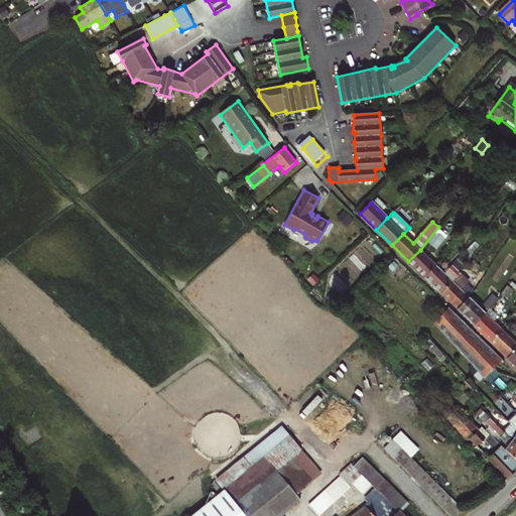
[(438,229),(428,243),(437,250),(447,236),(438,229)]
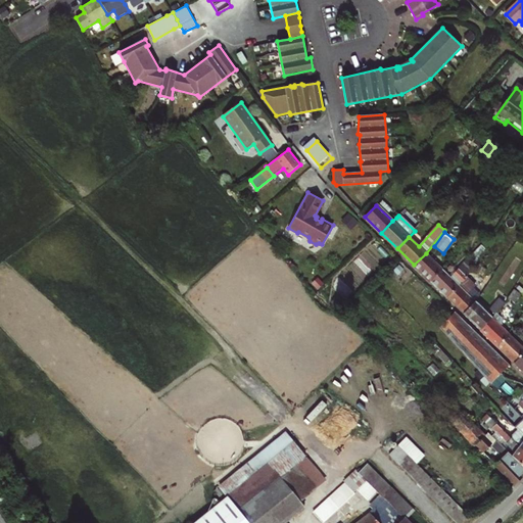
[(479,244),(469,258),(476,265),(486,249),(479,244)]
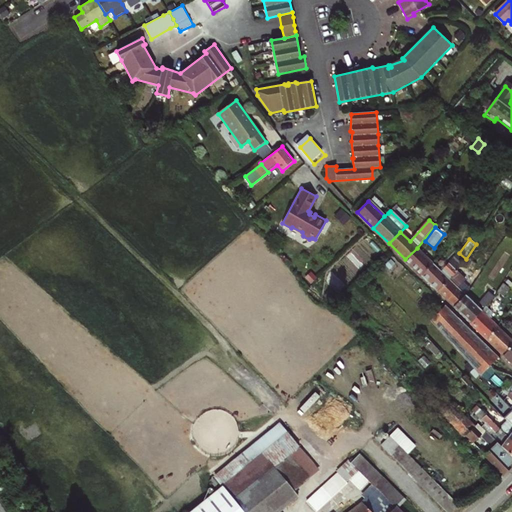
[(433,263),(417,248),(405,259),(421,275),(433,263)]
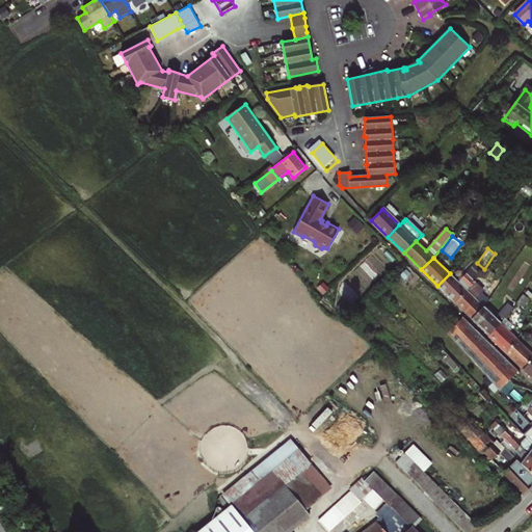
[(450,273),(437,286),(454,302),(473,285),(474,283),(484,269),(477,263),(463,276),(459,282),(457,281),(450,273)]
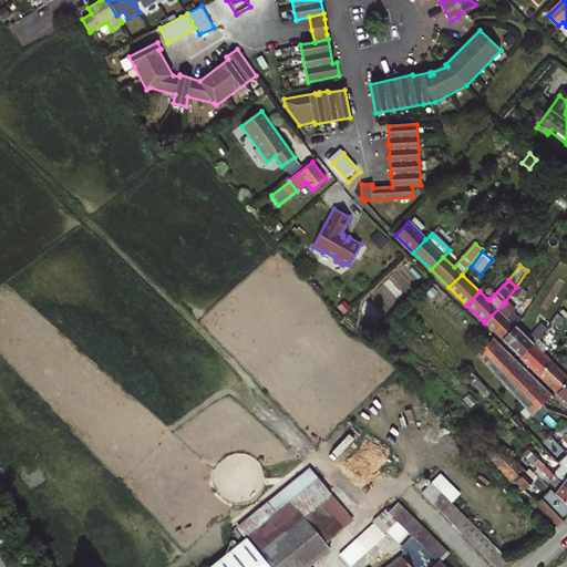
[(504,303),(484,322),(503,340),(515,327),(509,321),(517,312),(505,301),(504,303)]
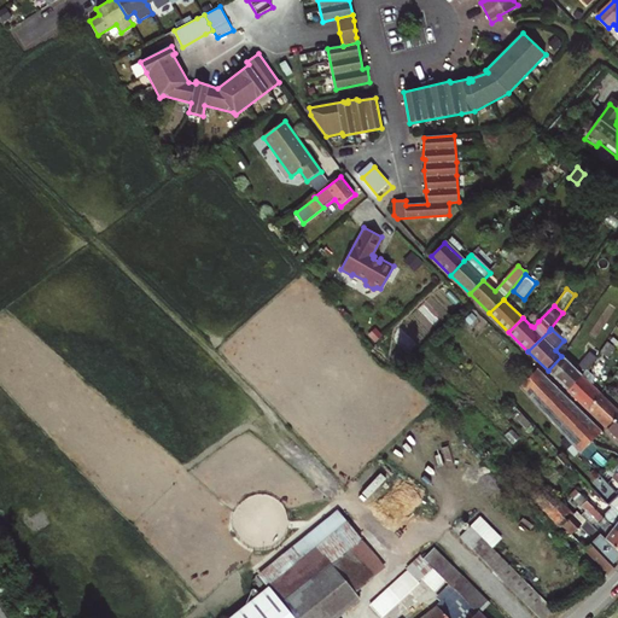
[(606,342),(600,351),(607,357),(616,349),(606,342)]
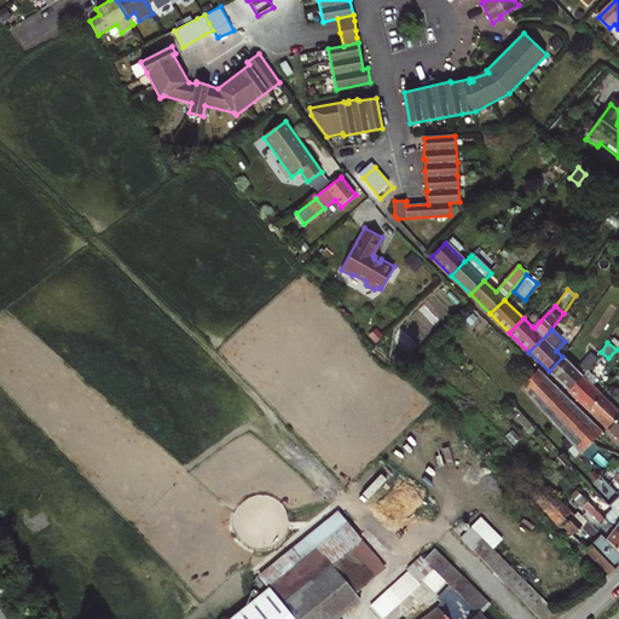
[(392,357),(399,364),(406,356),(399,350),(392,357)]
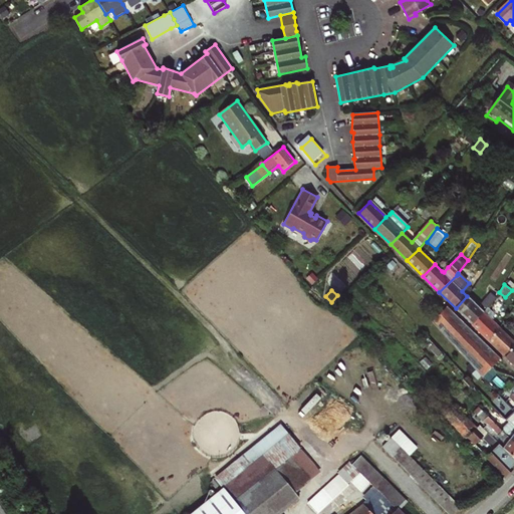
[(482,304),(487,308),(488,307),(495,299),(490,295),(482,304)]
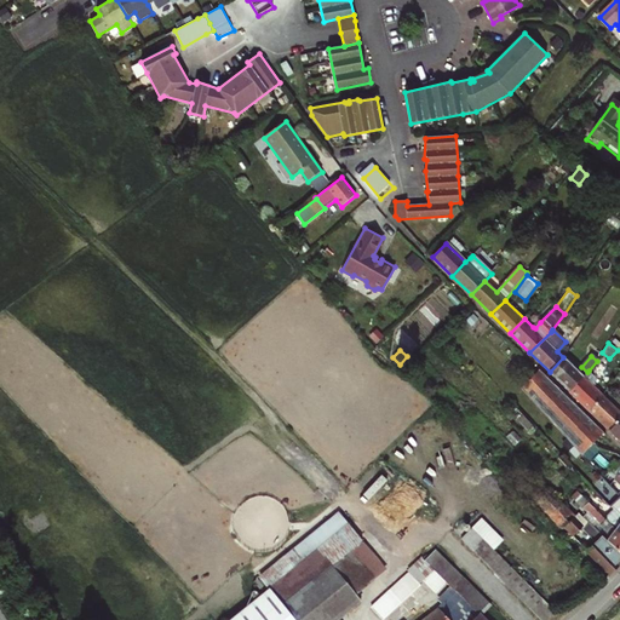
[(563,357),(550,372),(569,391),(584,377),(563,357)]
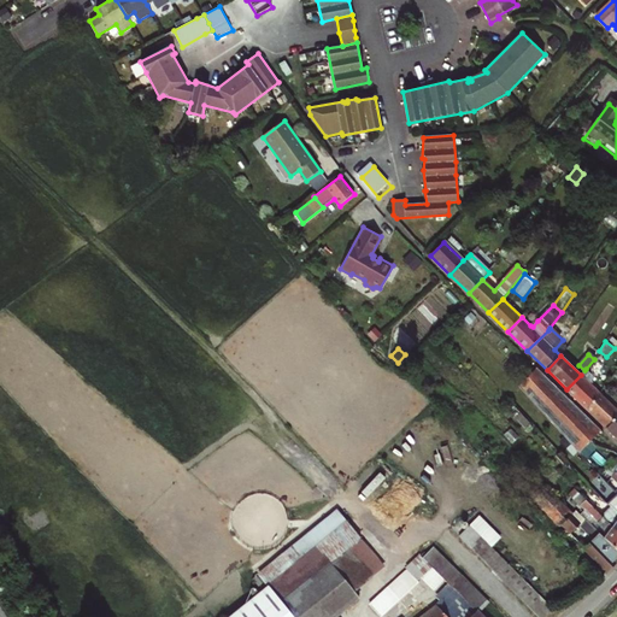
[(536,368),(519,386),(580,452),(600,430),(536,368)]
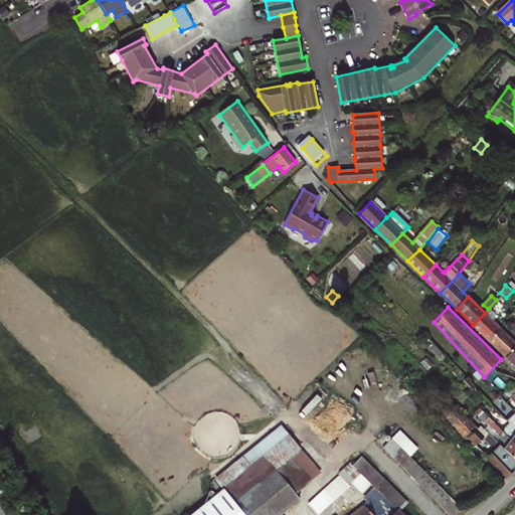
[(485,313),(491,319),(496,315),(489,308),(488,309),(485,313)]
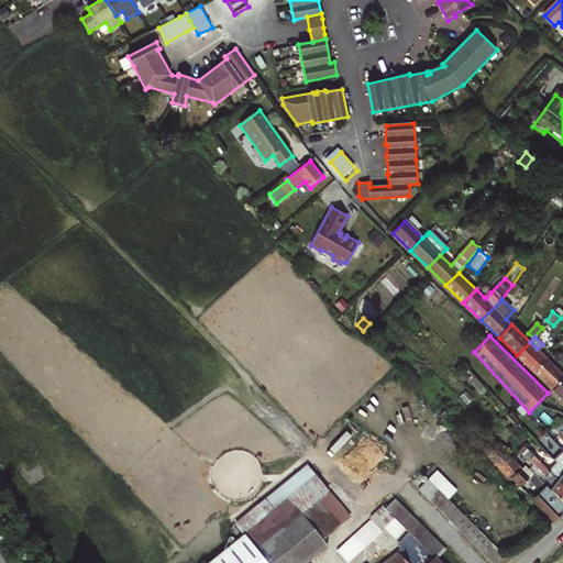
[(530,342),(517,355),(534,373),(549,361),(537,349),(530,342)]
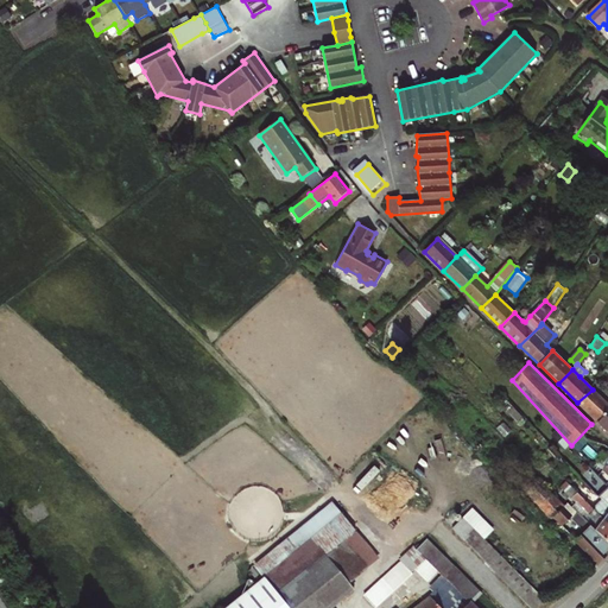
[(607,409),(607,404),(593,390),(577,403),(597,422),(607,409)]
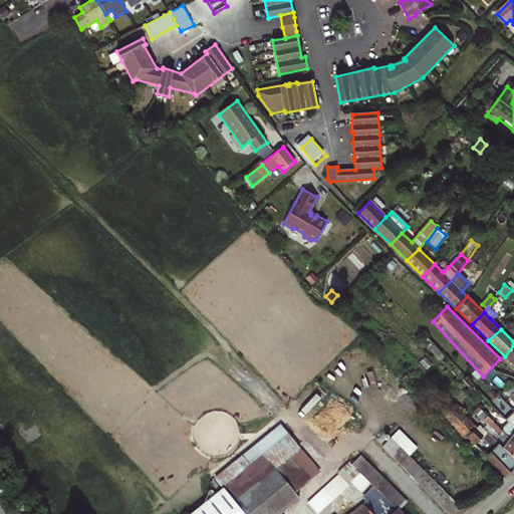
[(513,345),(505,356),(513,364),(513,345)]
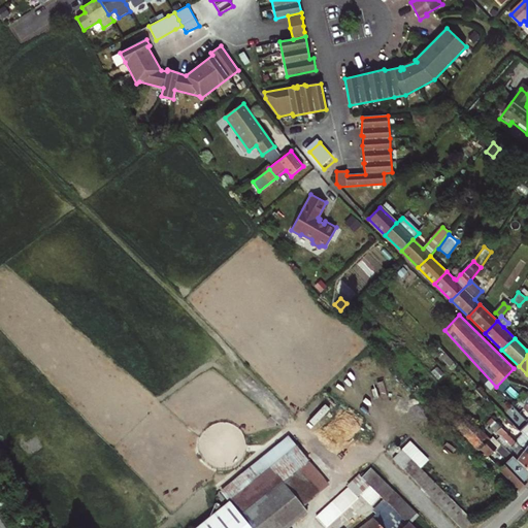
[(520,430),(523,433),(527,438),(527,422),(520,413),(517,416),(525,425),(520,430)]
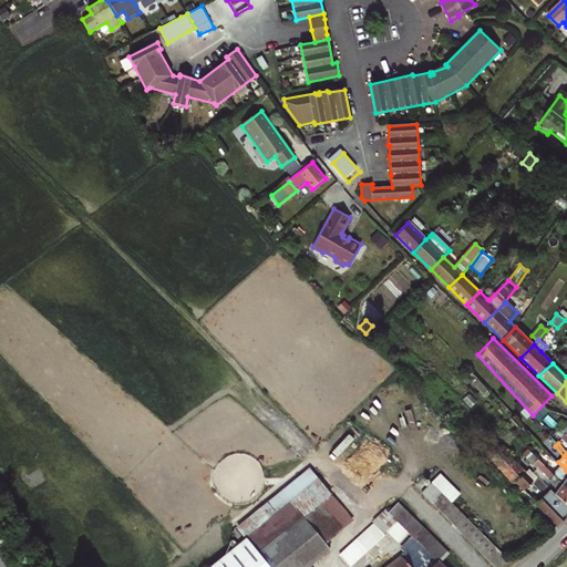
[(490,454),(493,457),(500,451),(496,447),(490,454)]
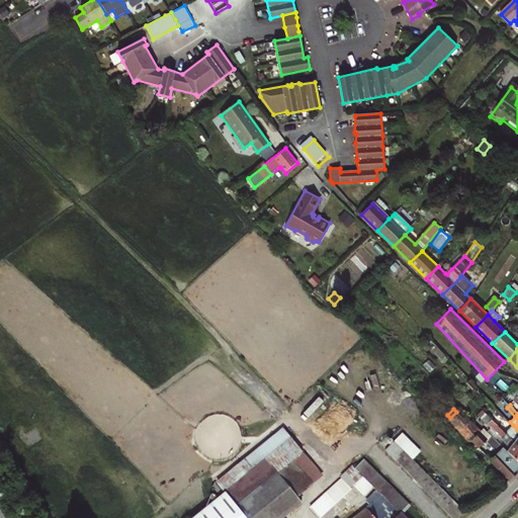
[(456,412),(450,418),(448,419),(460,432),(470,422),(459,409),(456,412)]
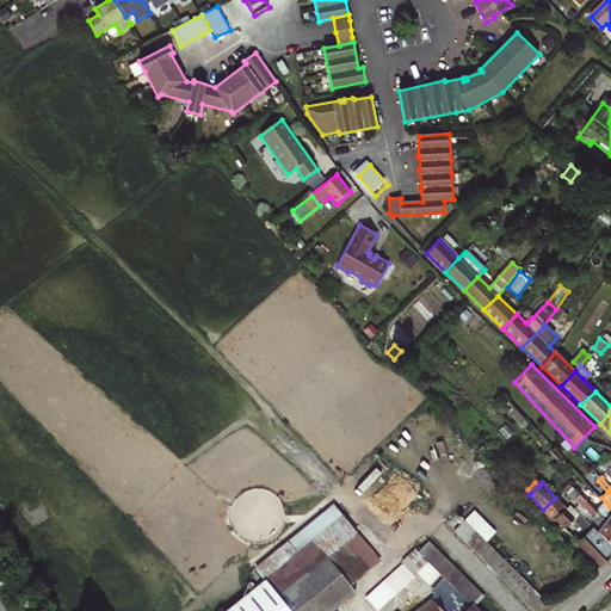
[(610,525),(597,511),(590,504),(569,483),(563,489),(579,505),(574,508),(580,514),(593,528),(610,544),(610,525)]
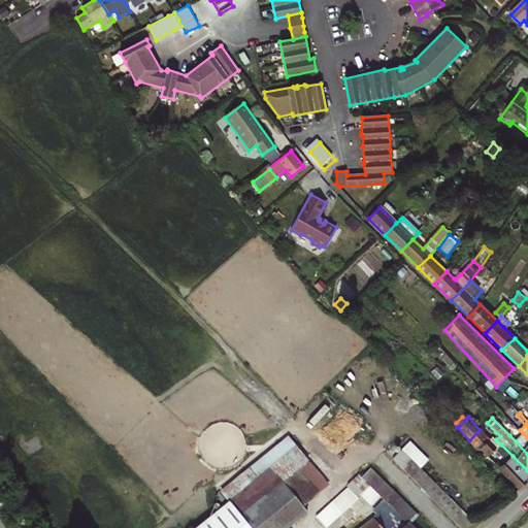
[(480,430),(469,440),(480,451),(481,449),(489,440),(480,430)]
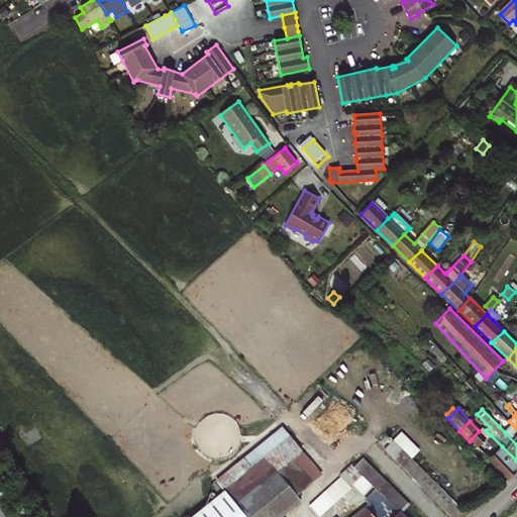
[(516,429),(512,424),(505,432),(516,444),(516,429)]
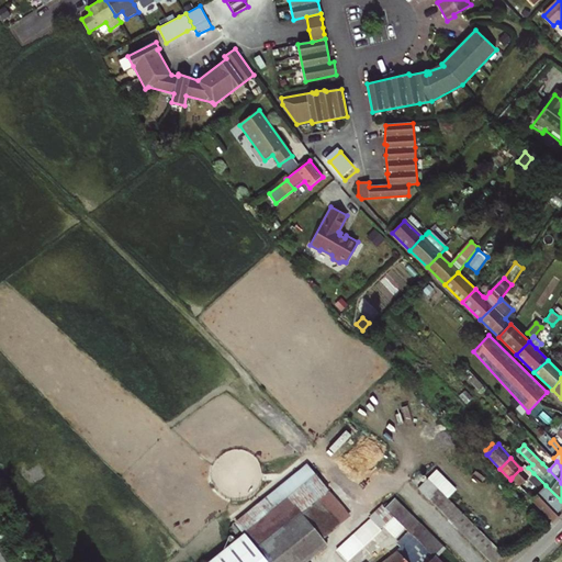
[(520,469),(512,478),(520,486),(534,473),(528,468),(525,464),(520,469)]
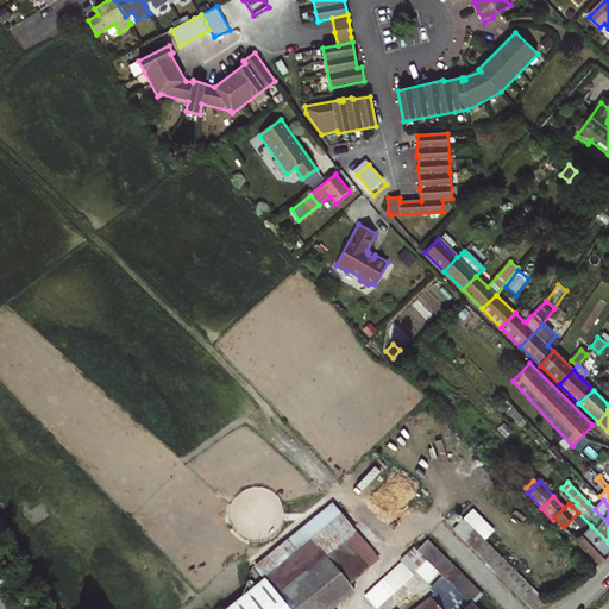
[(325,554),(326,556),(353,533),(334,509),(292,544),(297,552),(255,588),(267,602),(325,554)]
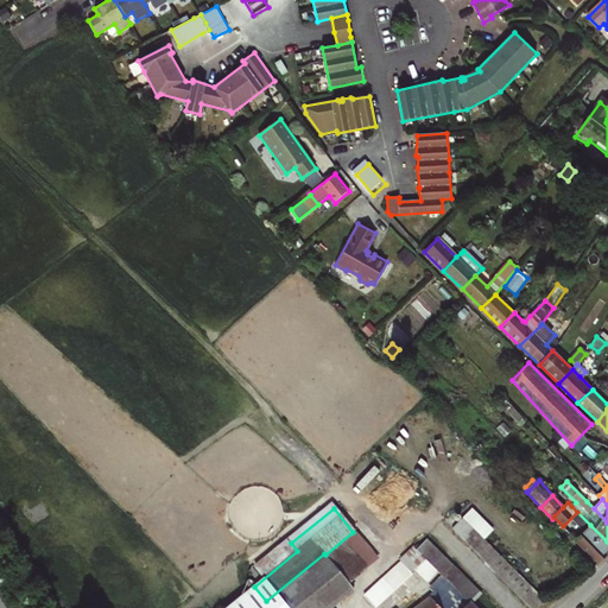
[(607,542),(590,525),(576,539),(597,563),(607,553),(606,551),(607,549),(607,542)]
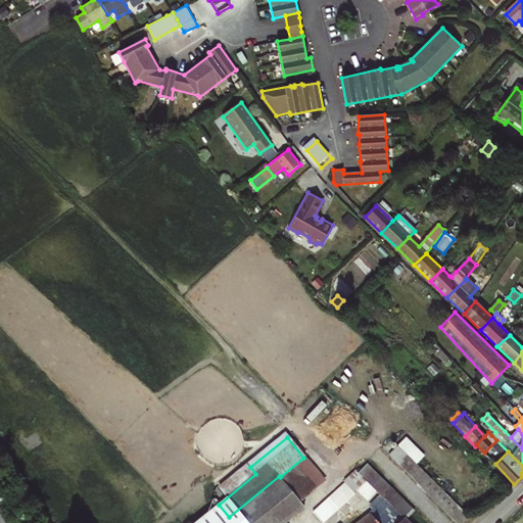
[(398,464),(427,492),(432,497),(457,522),(462,522),(469,516),(408,455),(398,464)]
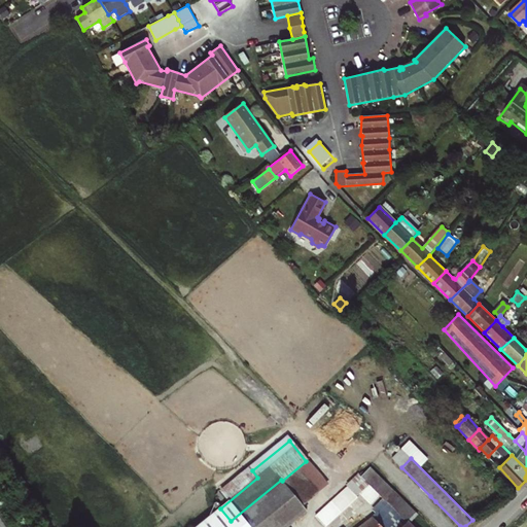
[(282,481),(303,505),(326,486),(306,461),(282,481)]
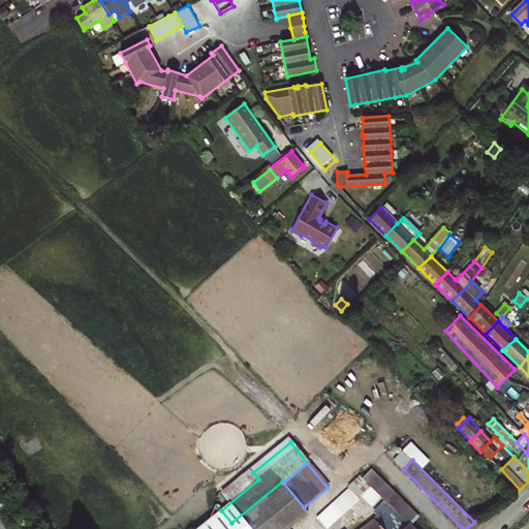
[(395,510),(396,511),(401,517),(405,521),(409,526),(418,517),(371,469),(362,478),(367,483),(372,488),(375,491),(386,502),(391,507),(395,510)]
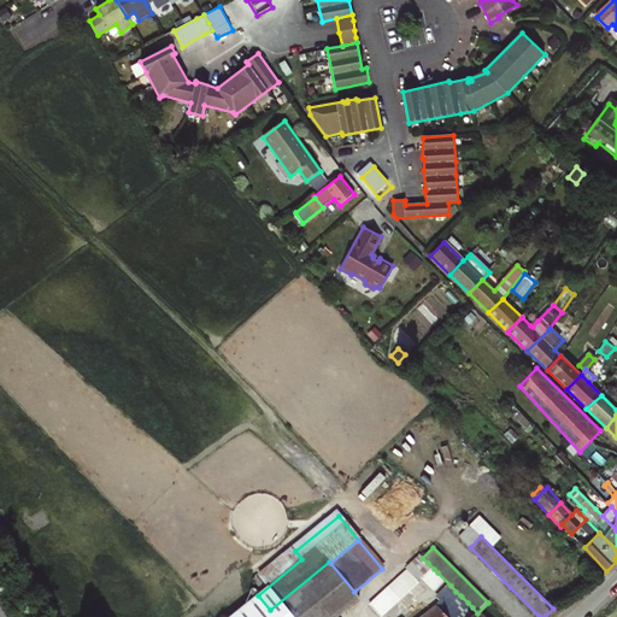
[(406,569),(417,581),(422,576),(428,583),(438,573),(434,569),(428,563),(422,558),(421,556),(406,569)]
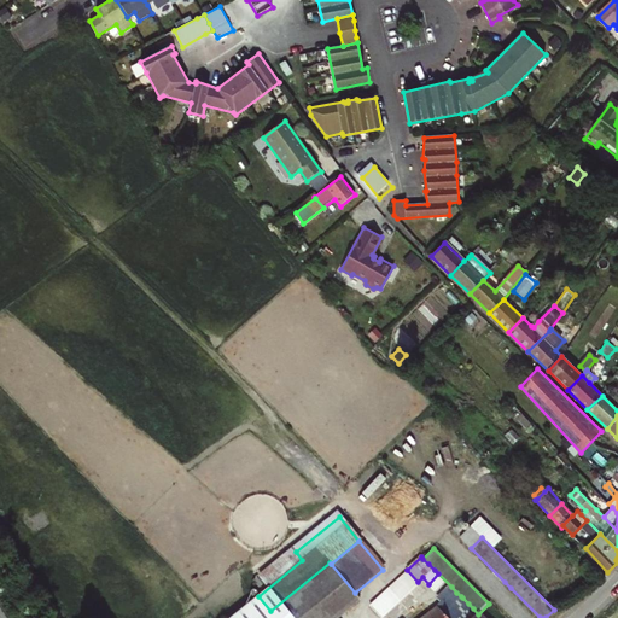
[(334,617),(360,599),(355,593),(331,564),(330,563),(270,611),(275,617),(334,617)]
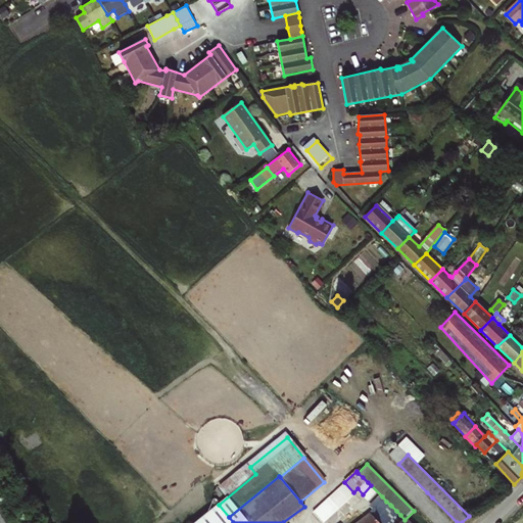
[(353,492),(344,482),(313,513),(322,522),(353,492)]
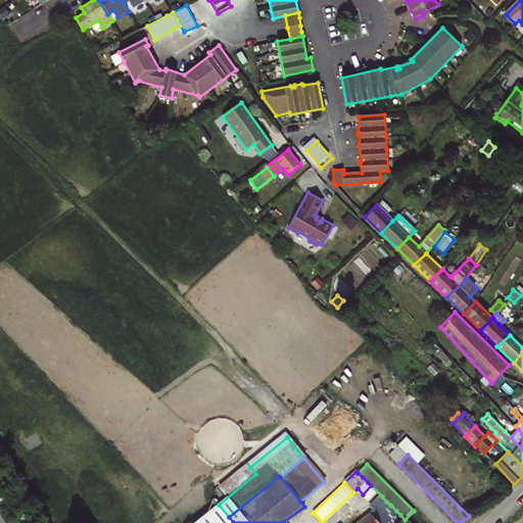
[(380,514),(390,505),(386,502),(382,496),(372,506),(375,509),(380,514)]
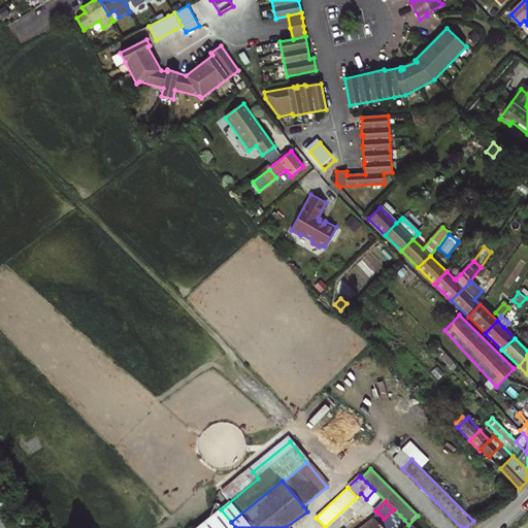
[(235,527),(231,522),(221,509),(197,527),(235,527)]
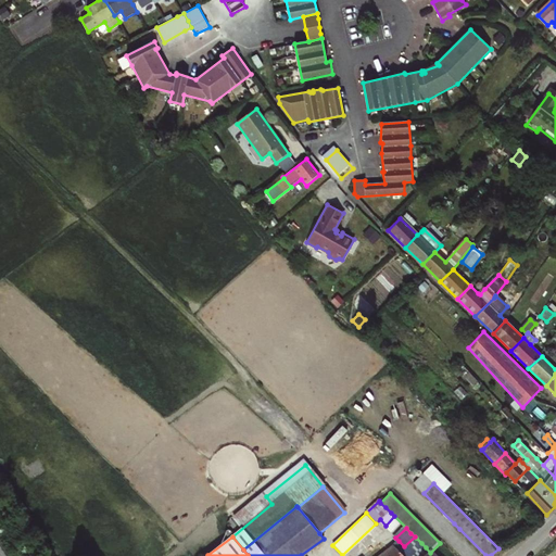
[(433,555),(430,553),(426,547),(421,543),(416,538),(415,536),(404,546),(399,541),(378,555),(433,555)]
